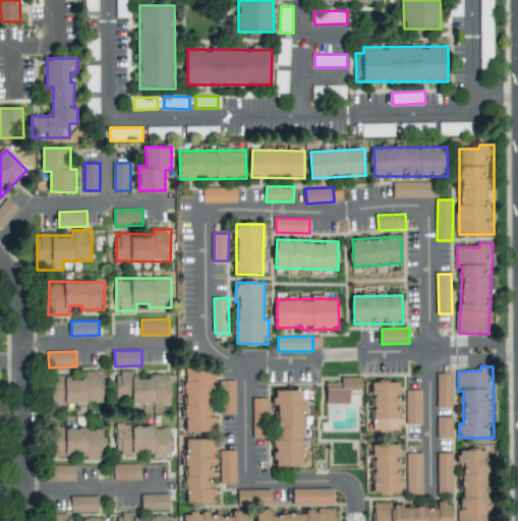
[(215,368),(187,367),(186,431),(217,432),(217,416),(215,416),(215,368)]
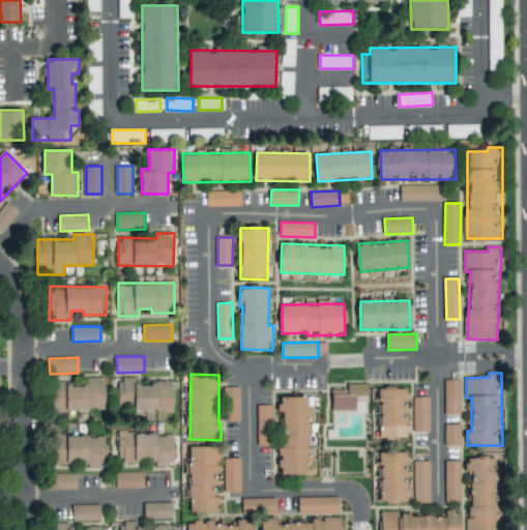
[(53,411),(108,410),(108,378),(87,378),(87,383),(53,384),(53,411)]
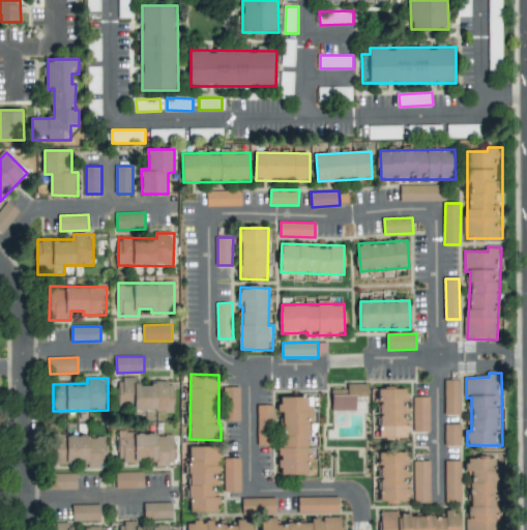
[(176,410),(175,382),(137,383),(137,379),(119,379),(119,411),(176,410)]
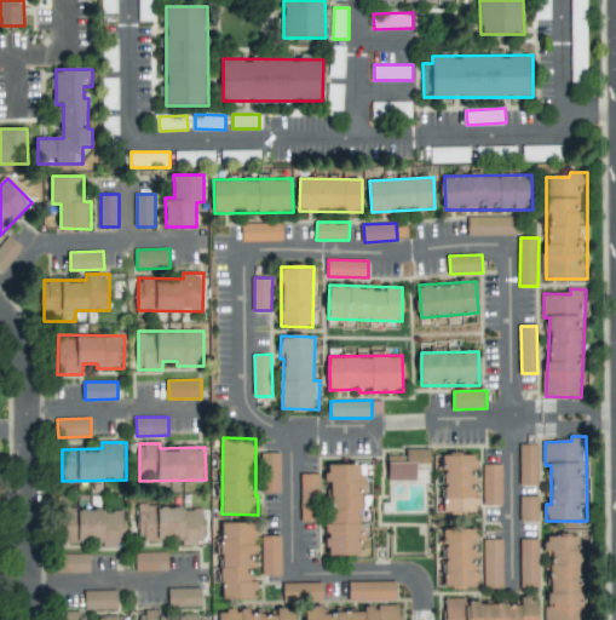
[(522,445),(522,486),(540,484),(539,445),(522,445)]
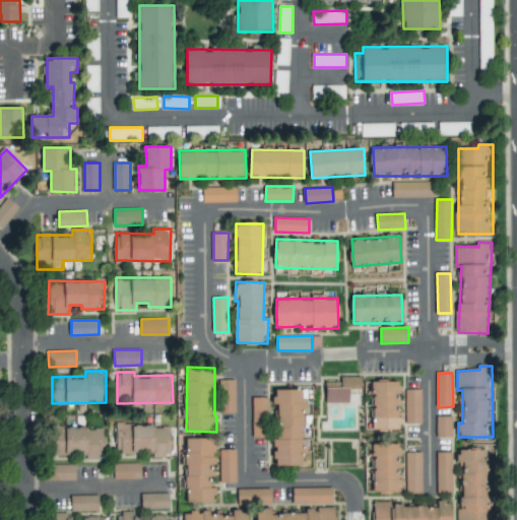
[(327,403),(350,403),(350,388),(363,388),(363,376),(341,376),(342,382),(327,382),(327,403)]
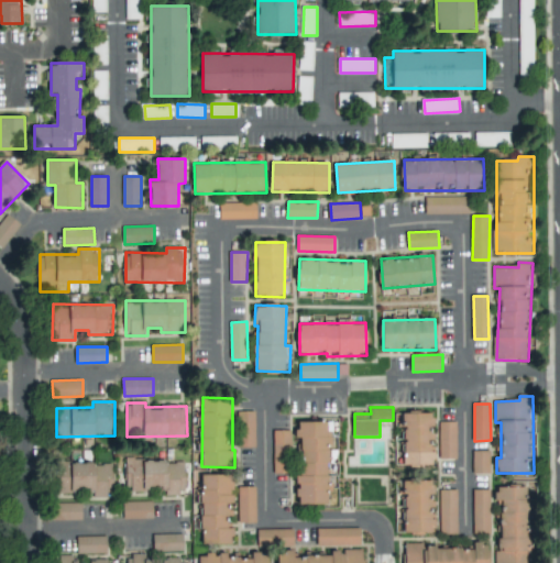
[(256,448),(256,411),(240,411),(240,448),(256,448)]
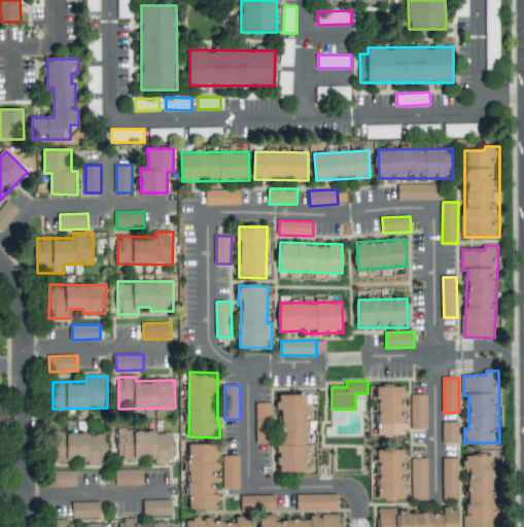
[(379,434),(407,435),(408,387),(377,386),(377,399),(379,399),(379,434)]
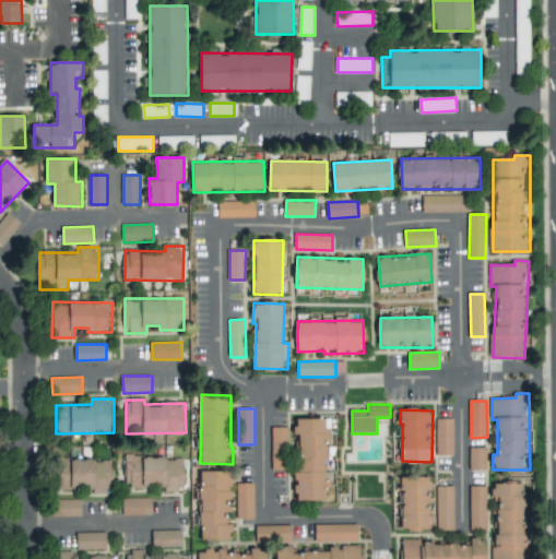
[(327,500),(327,487),(335,487),(335,473),(338,473),(335,417),(295,418),(298,501),(327,500)]
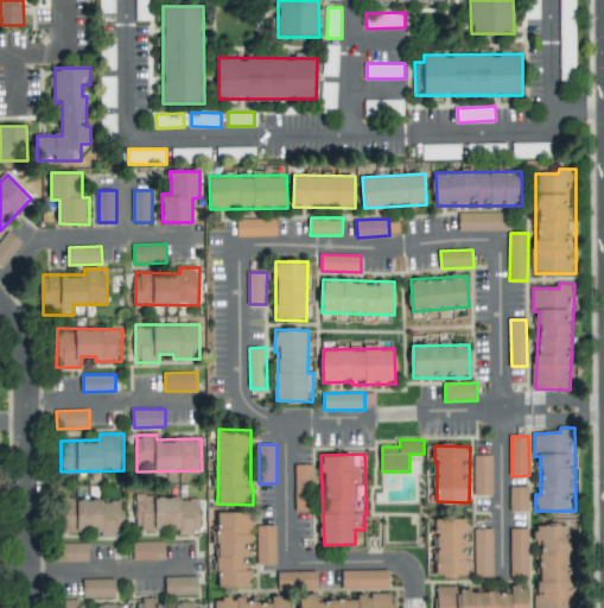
[(494,495),(494,456),(475,456),(476,495),(494,495)]
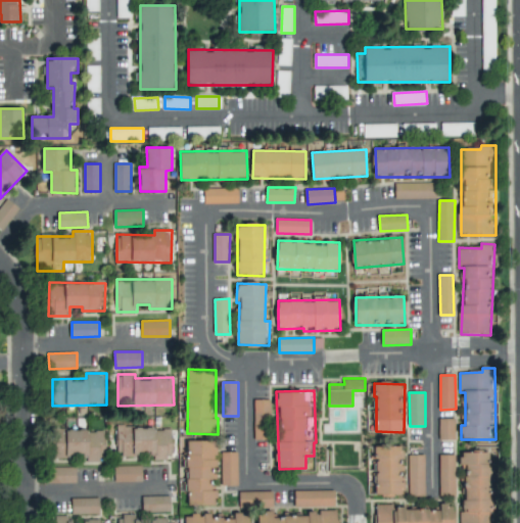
[(270,399),(255,399),(255,439),(270,439),(270,399)]
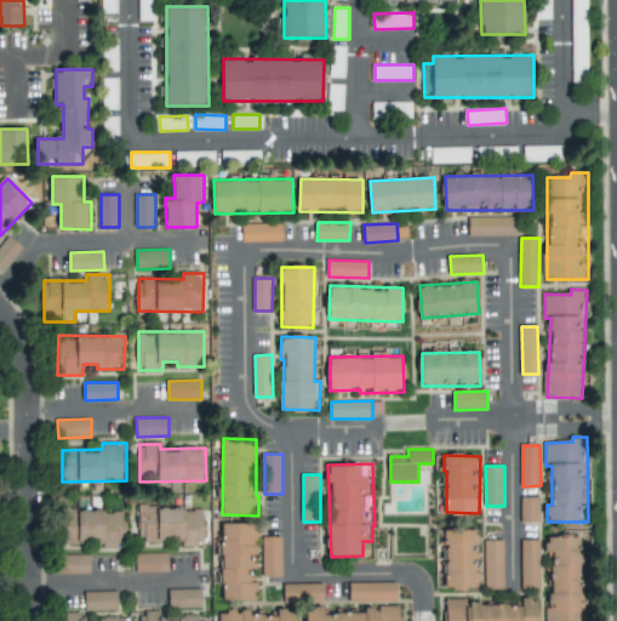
[(541,497),(523,497),(523,522),(541,522),(541,497)]
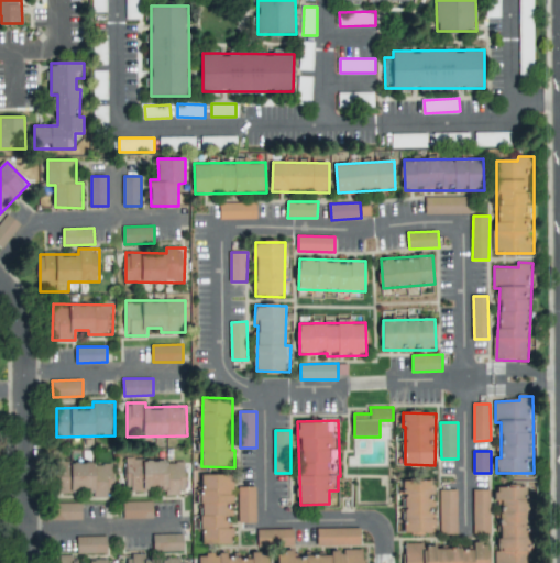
[(127,460),(127,492),(151,492),(151,486),(165,486),(165,494),(186,494),(187,461),(127,460)]
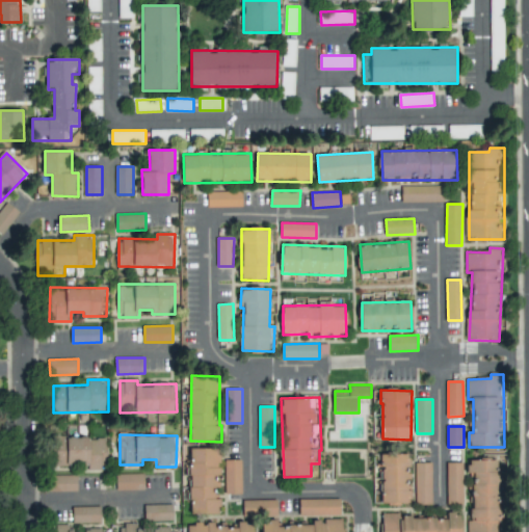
[(55,464),(88,466),(88,470),(108,470),(108,437),(55,436),(55,464)]
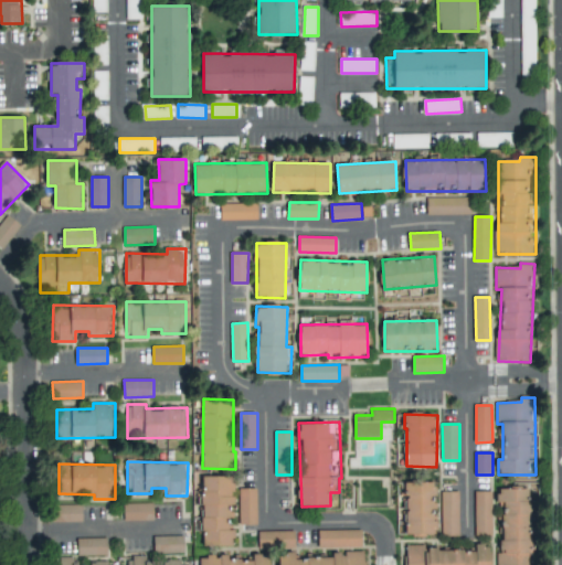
[(203,545),(235,545),(235,530),(229,530),(229,519),(234,519),(234,476),(203,476),(203,545)]
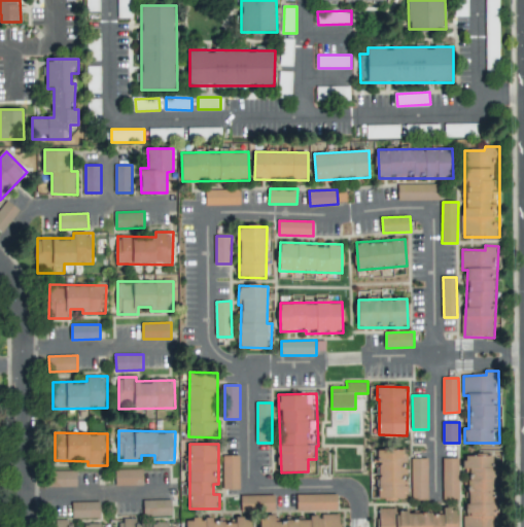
[(379,498),(408,498),(408,450),(379,450),(379,460),(379,498)]
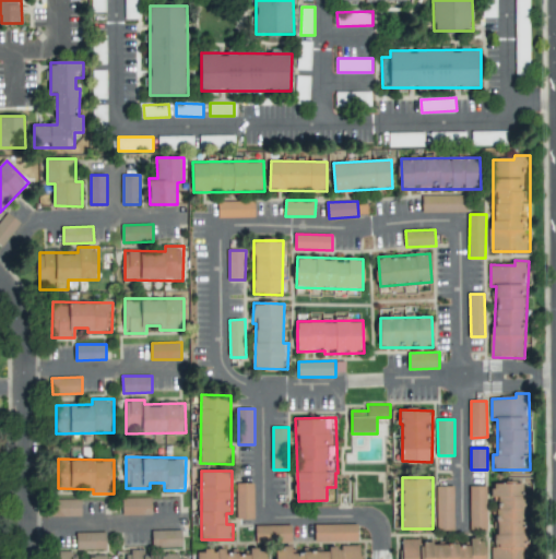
[(255,483),(238,484),(238,520),(256,519),(255,483)]
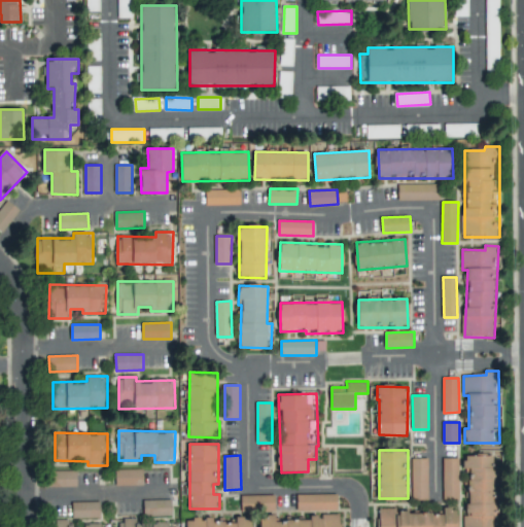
[(495,526),(496,456),(465,455),(465,468),(467,468),(466,526),(495,526)]
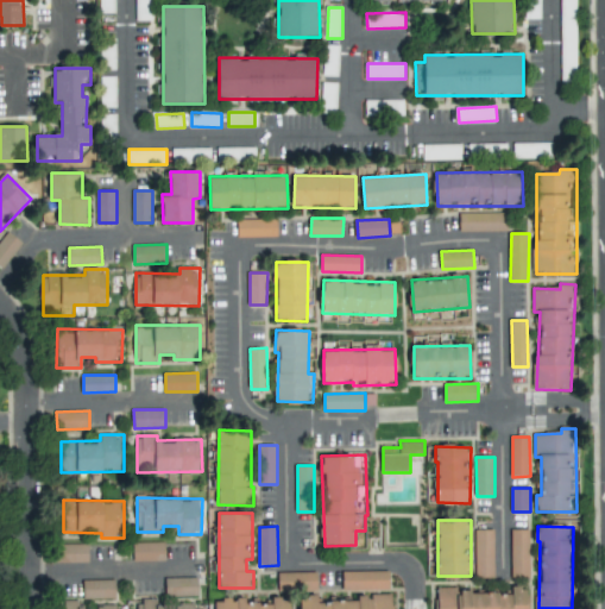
[(496,577),(496,529),(477,531),(478,578),(496,577)]
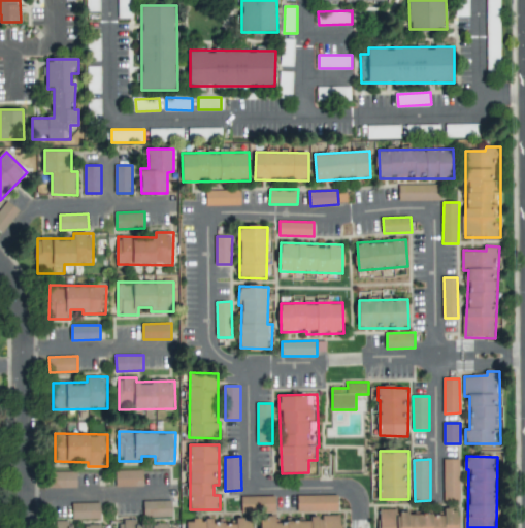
[(461,459),(446,459),(445,501),(460,501),(461,459)]
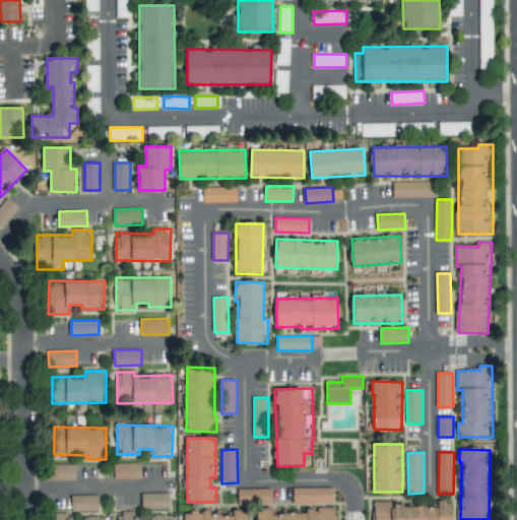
[(142,463),(115,463),(116,479),(142,478),(142,463)]
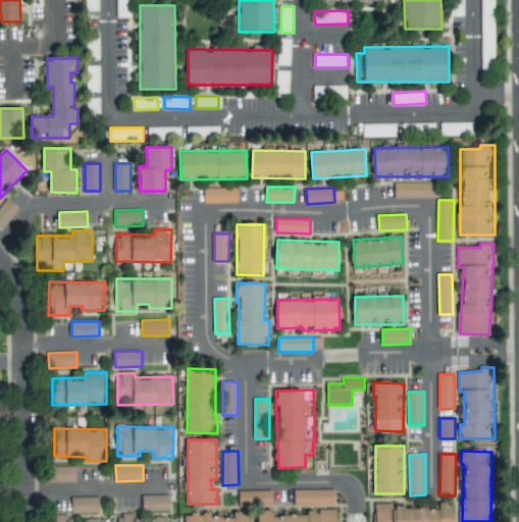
[(295,490),(296,507),(335,506),(335,489),(295,490)]
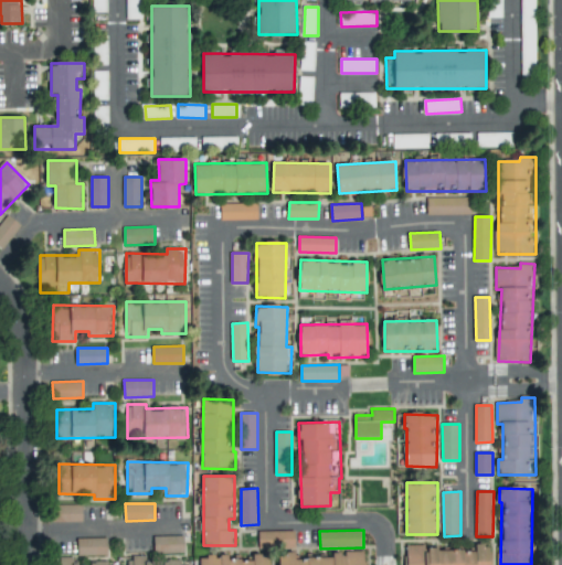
[(296,531),(261,531),(261,548),(296,547),(296,531)]
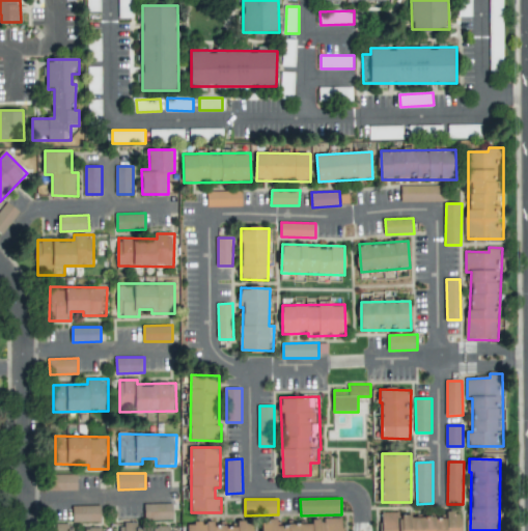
[(173,504),(145,504),(146,520),(174,519),(173,504)]
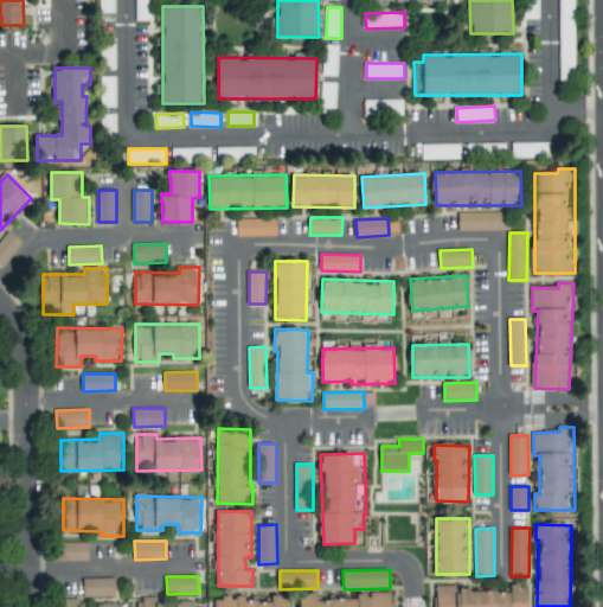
[(84,579),(85,596),(116,596),(116,577),(84,579)]
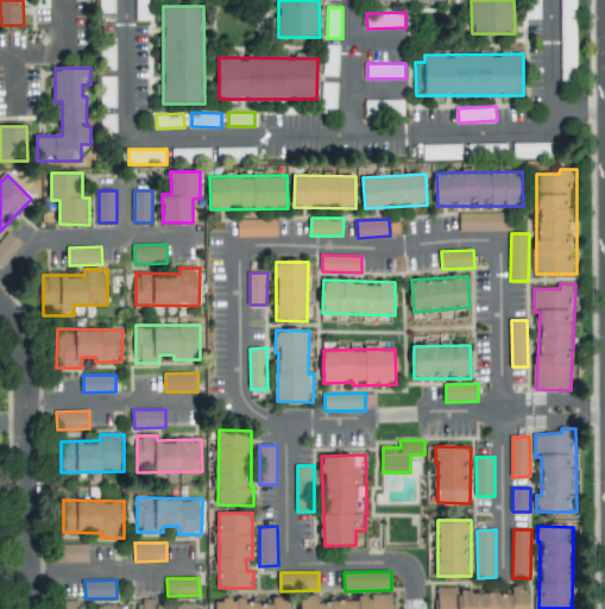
[(435,608),(528,608),(528,588),(512,588),(512,590),(458,594),(458,588),(435,588),(435,608)]
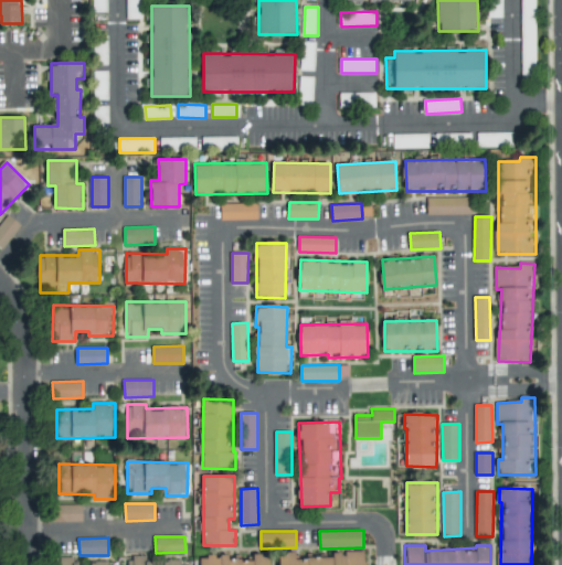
[(279,564),(366,564),(367,552),(333,552),(333,557),(296,558),(296,553),(279,554),(279,564)]
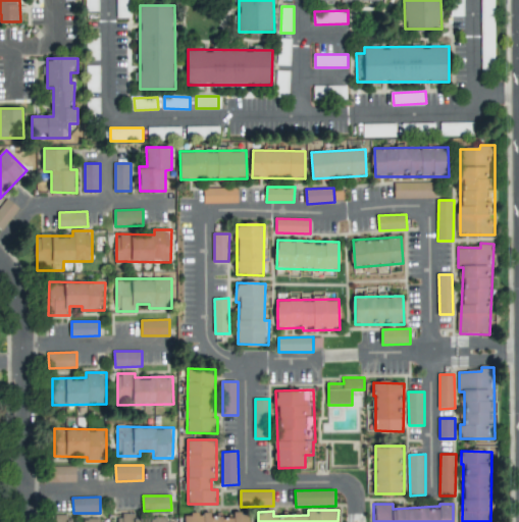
[(250,521),(250,513),(235,513),(235,518),(211,517),(211,514),(186,514),(185,521),(250,521)]
